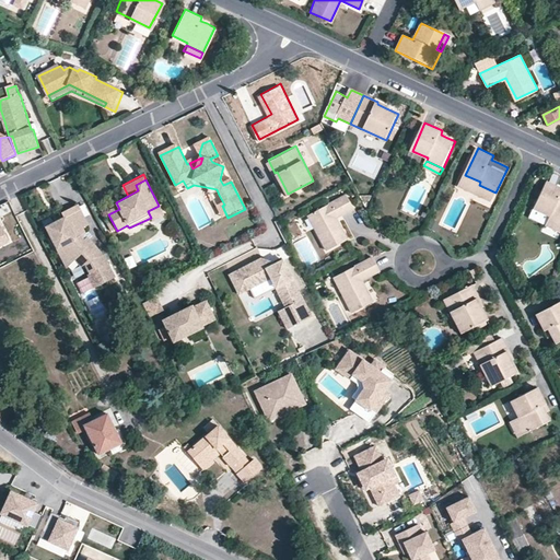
[(187,188),(183,181),(175,185),(179,193),(187,188)]
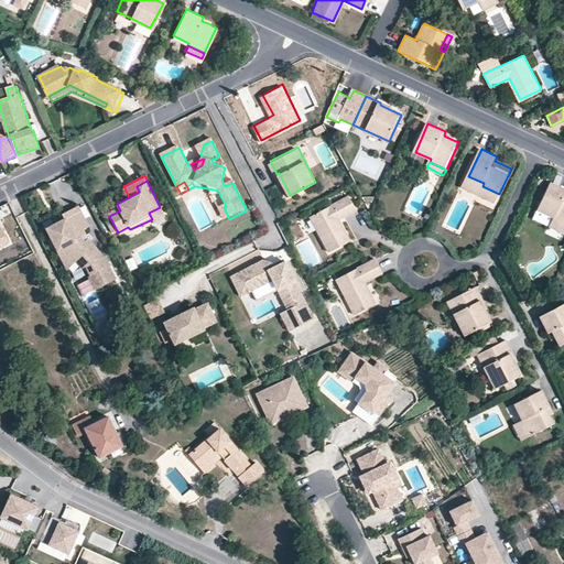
[(563,188),(550,182),(538,209),(554,217),(552,220),(563,225),(563,188)]
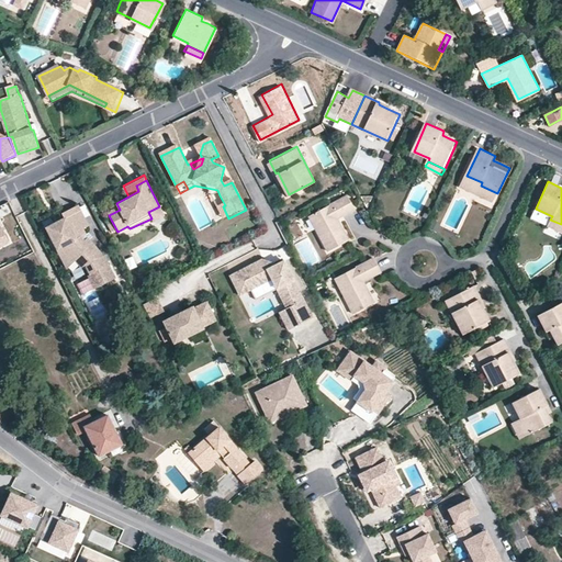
[(481,186),(479,191),(495,199),(497,193),(481,186)]
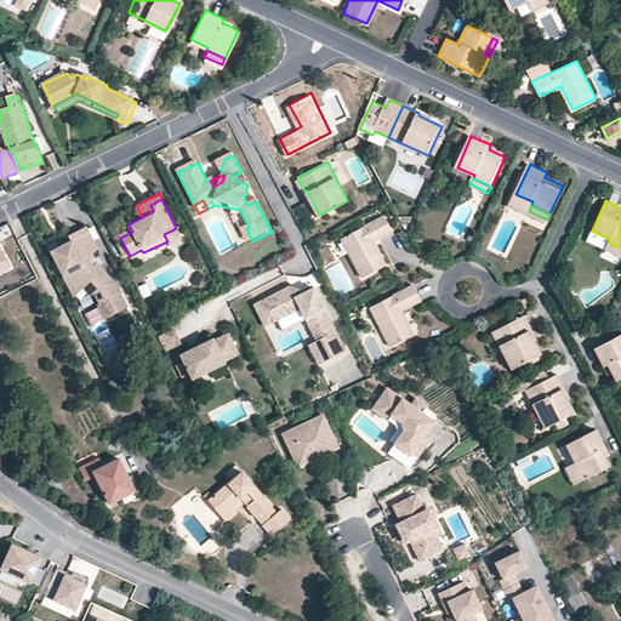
[(243,216),(240,210),(228,208),(234,220),(243,216)]
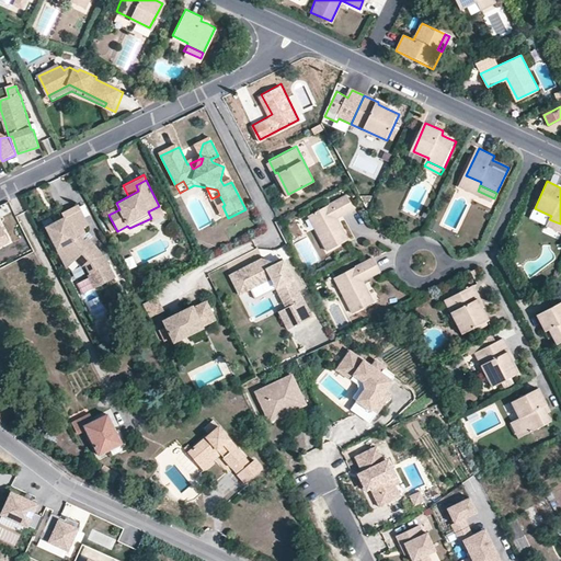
[(328,249),(348,238),(336,216),(355,207),(347,194),(310,213),(328,249)]
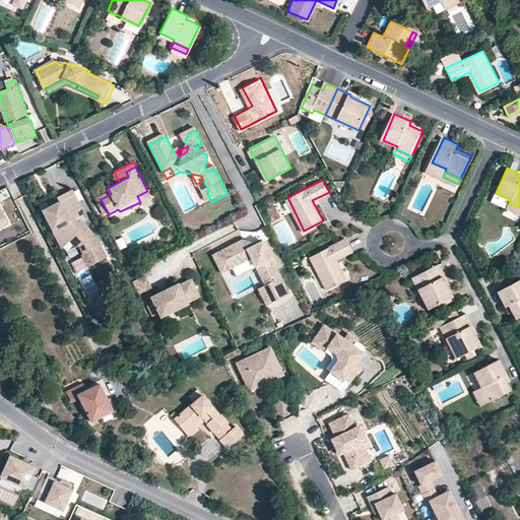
[(99,195),(101,199),(111,194),(109,190),(99,195)]
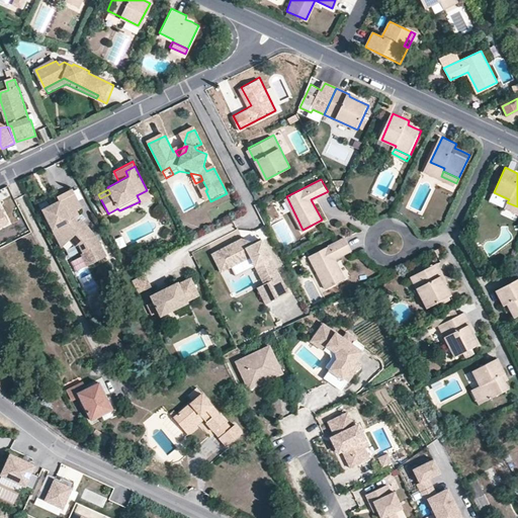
[(151,198),(147,190),(137,195),(140,201),(141,203),(151,198)]
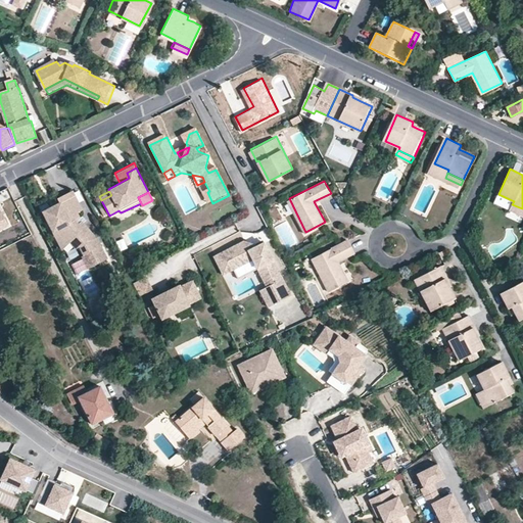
[(212,203),(207,192),(202,195),(207,205),(212,203)]
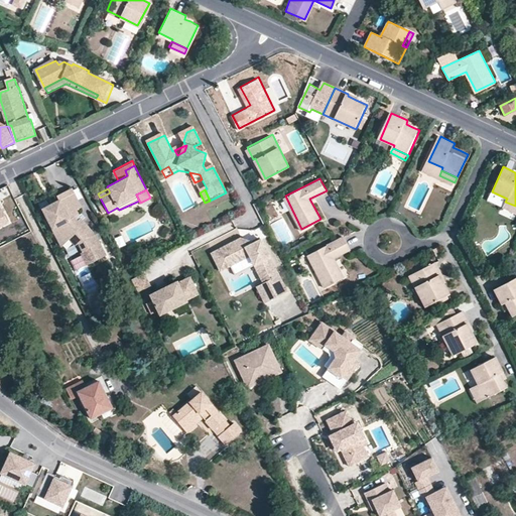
[(53,206),(46,210),(65,247),(72,240),(77,246),(84,242),(88,251),(83,253),(89,265),(106,256),(96,237),(83,221),(79,224),(75,220),(80,217),(78,212),(83,210),(75,192),(60,200),(61,202),(58,204),(60,207),(55,209),(53,206)]
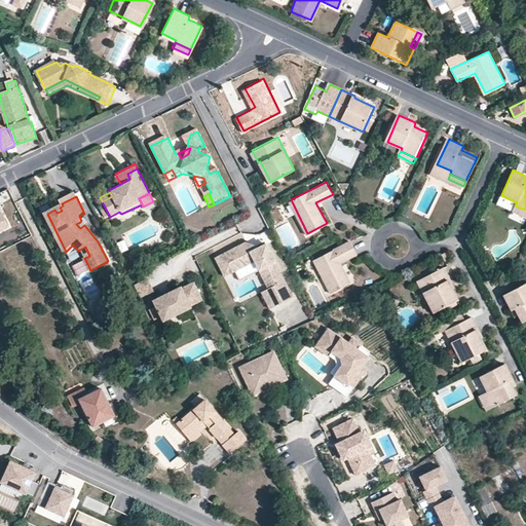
[(525,210),(515,205),(513,210),(525,216),(525,210)]
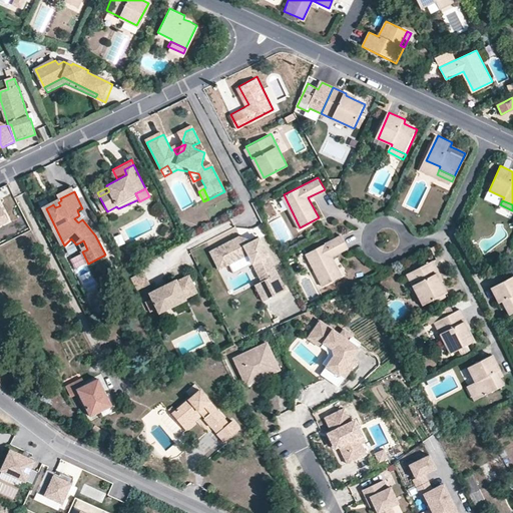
[(261,226),(253,229),(258,238),(265,235),(261,226)]
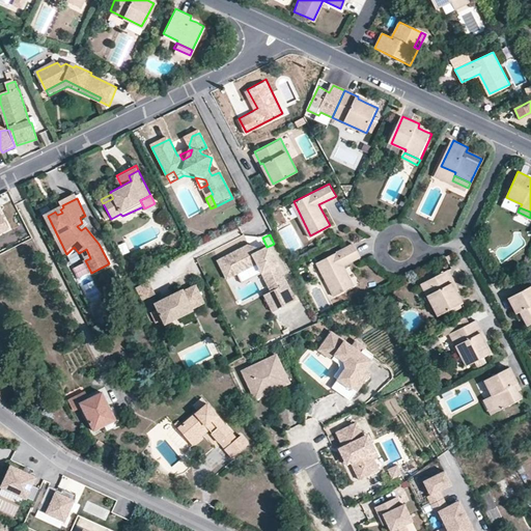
[(354,243),(317,262),(335,296),(354,286),(343,266),(361,256),(354,243)]
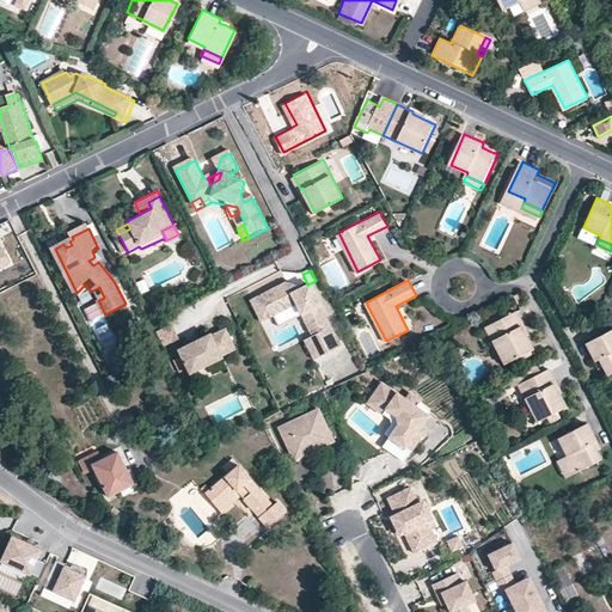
[(341,349),(308,287),(301,291),(300,292),(299,289),(286,286),(251,304),(262,324),(295,307),(312,338),(310,340),(319,360),(341,349)]
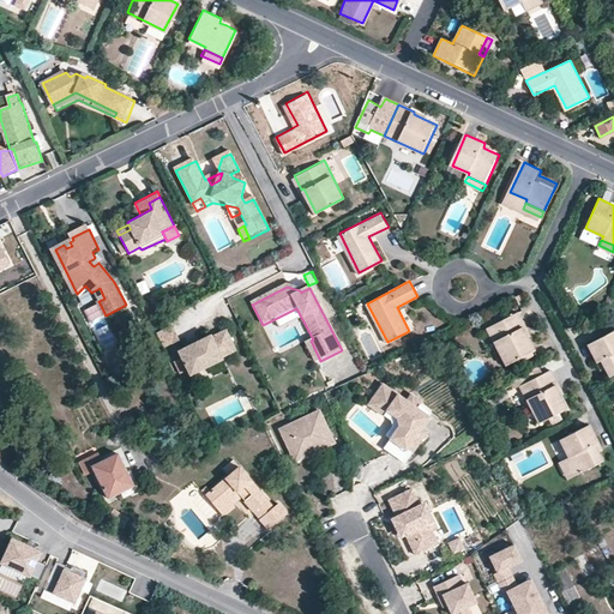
[(518,313),(488,330),(509,366),(535,351),(528,339),(523,330),(527,327),(518,313)]
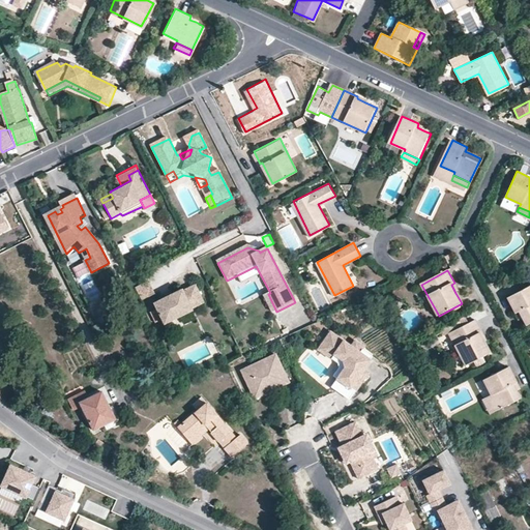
[(516,312),(520,310),(523,316),(527,324),(529,321),(529,284),(507,296),(516,312)]
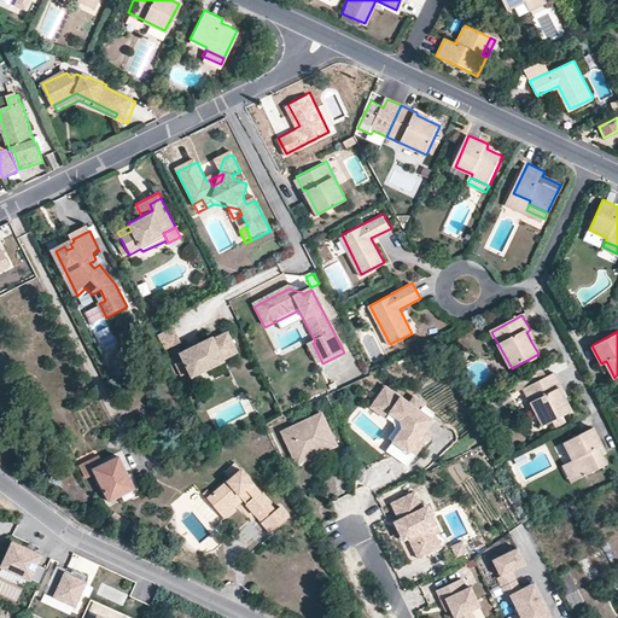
[(214,340),(211,338),(179,354),(191,379),(223,362),(222,360),(237,353),(228,334),(214,340)]
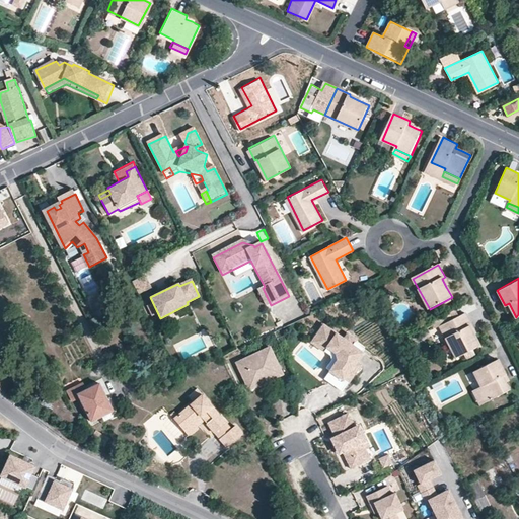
[(271,305),(263,288),(257,291),(267,307),(271,305)]
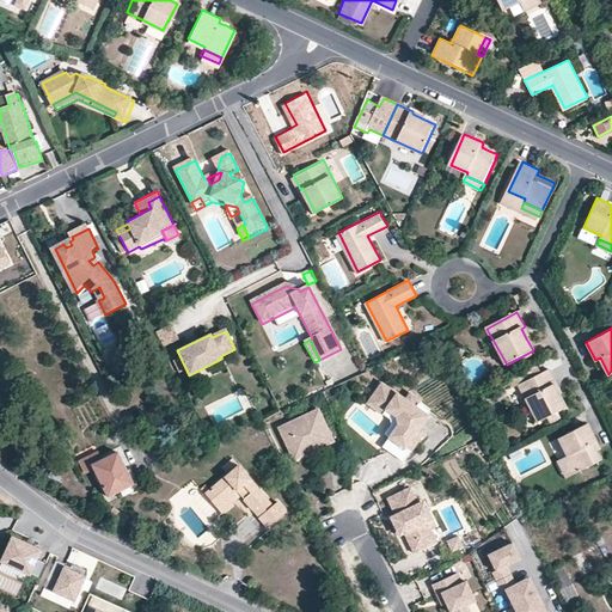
[(564,407),(558,395),(552,384),(556,383),(549,368),(519,385),(538,421),(564,407)]
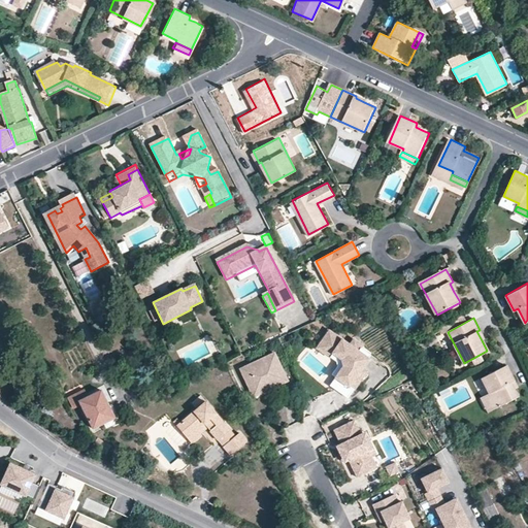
[(324,353),(334,336),(328,332),(315,353),(333,365),(335,368),(331,374),(335,377),(341,367),(341,364),(324,353)]
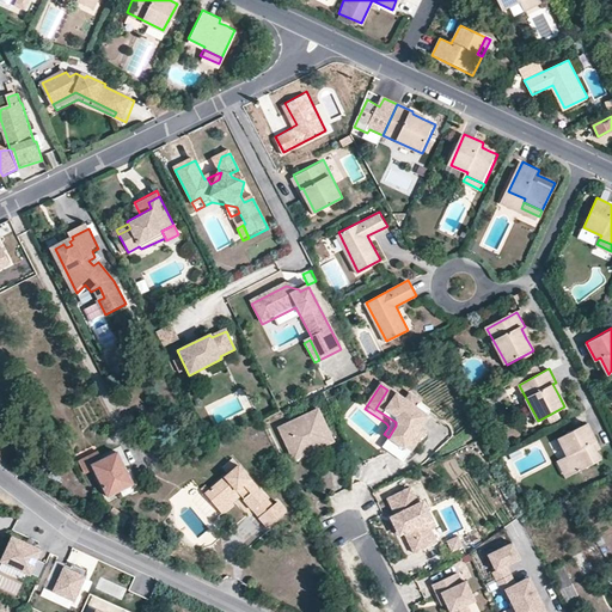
[(418,426),(428,411),(417,404),(414,408),(404,402),(387,390),(375,409),(396,422),(396,426),(389,438),(395,441),(387,451),(403,461),(420,435),(415,432),(418,426)]
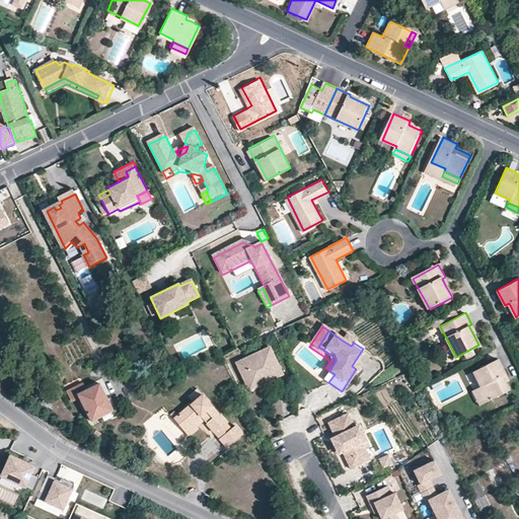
[(354,343),(355,340),(347,335),(343,341),(351,346),(354,343)]
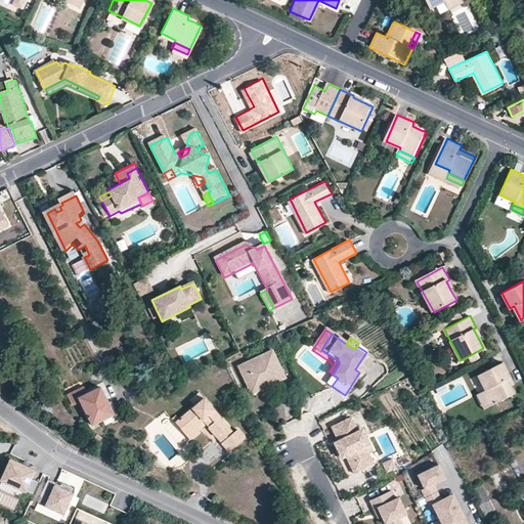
[(287,379),(272,350),(238,366),(250,390),(276,378),(278,382),(287,379)]
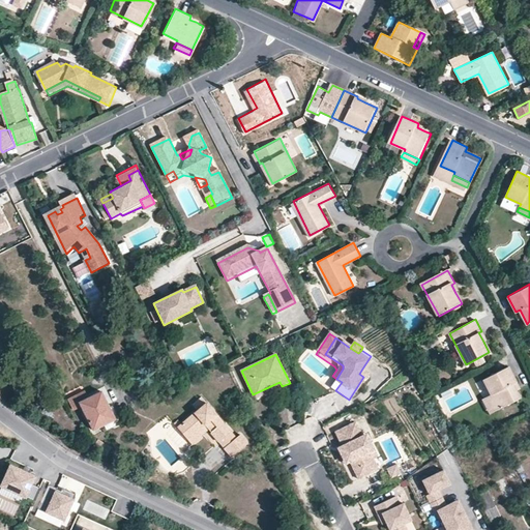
[(520,396),(517,389),(513,384),(518,382),(509,366),(484,379),(492,391),(488,393),(496,409),(520,396)]
